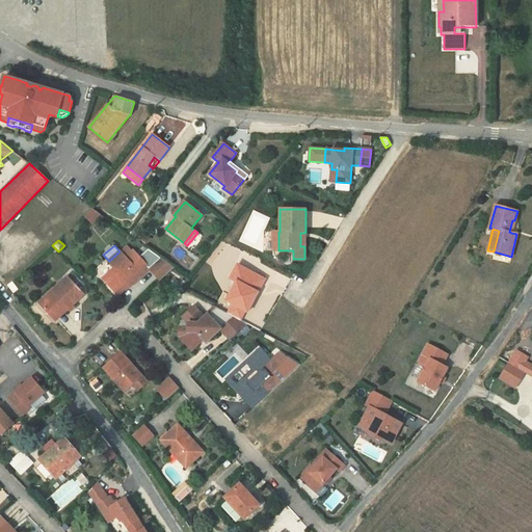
[(150,269),(150,268),(143,261),(134,250),(132,251),(127,246),(121,251),(120,251),(109,261),(109,262),(114,268),(103,278),(115,291),(127,281),(125,278),(129,275),(135,282),(150,269)]
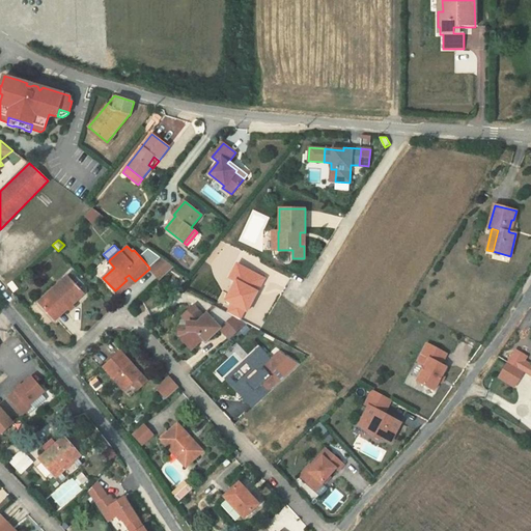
[(151,253),(143,260),(149,268),(160,258),(151,253)]
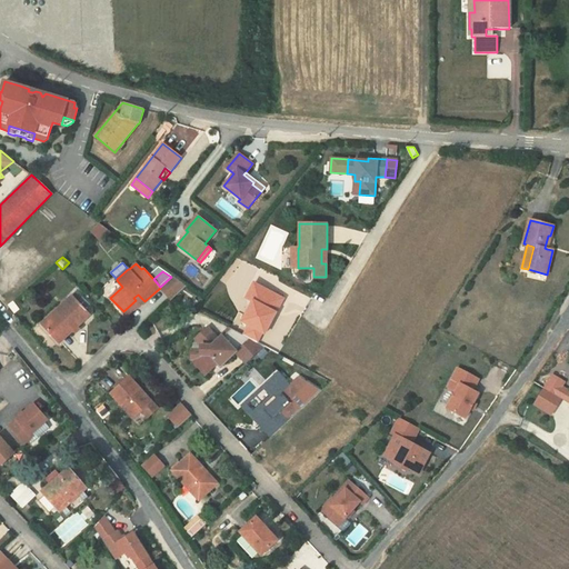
[(160,288),(171,300),(187,286),(172,276),(171,277),(160,287),(160,288)]
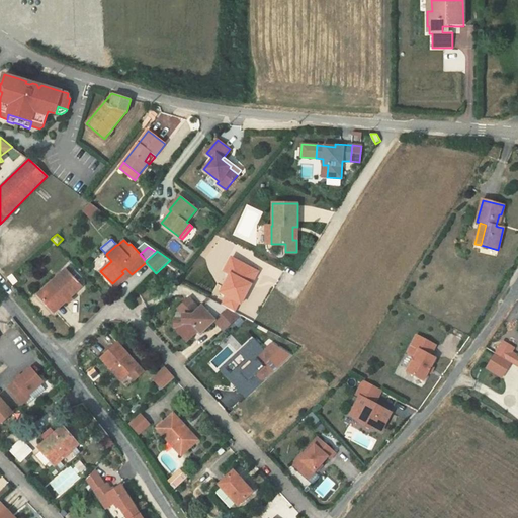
[(111,261),(106,255),(94,265),(100,271),(111,261)]
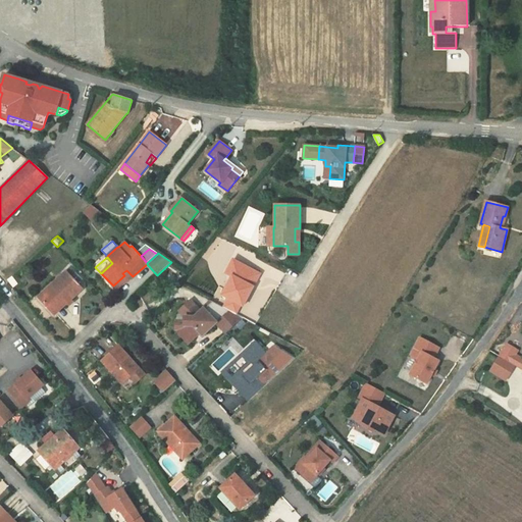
[(231,276),(239,263),(232,260),(225,273),(231,276)]
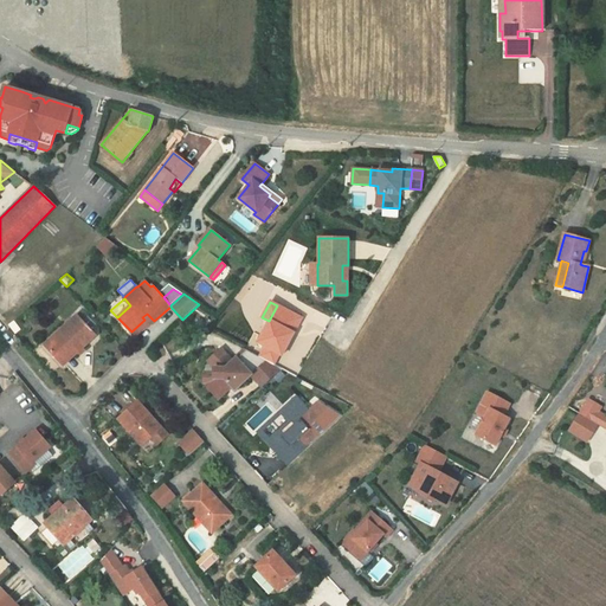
[(271,363),(274,365),(279,354),(282,355),(302,318),(277,305),(269,321),(257,342),(265,347),(259,358),(271,363)]
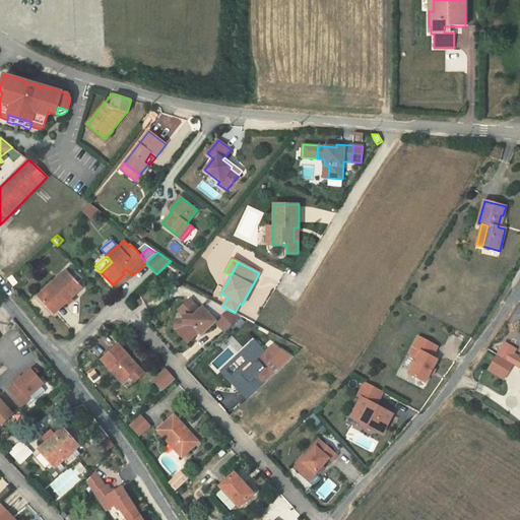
[(69,269),(67,271),(76,281),(79,279),(69,269)]
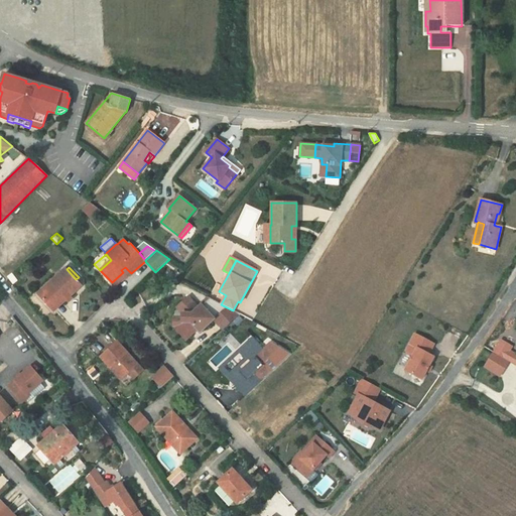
[(123,272),(112,282),(115,287),(121,282),(127,276),(127,277),(131,273),(125,267),(121,270),(123,272)]
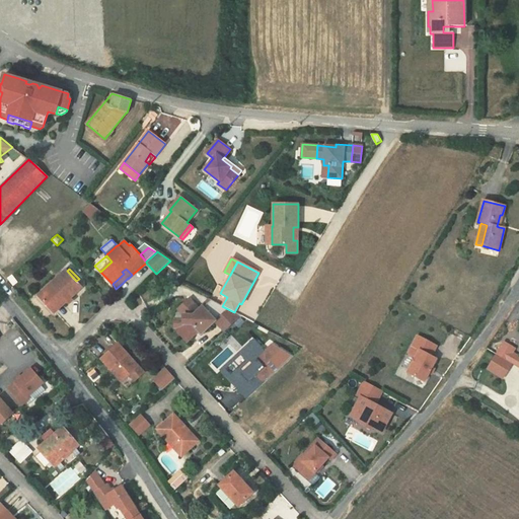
[(67,271),(66,270),(39,296),(50,309),(62,298),(69,299),(82,287),(76,281),(67,271)]
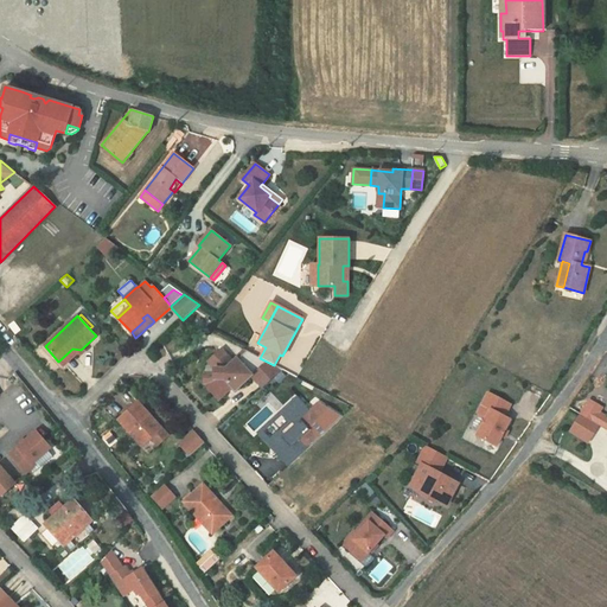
[(21,327),(17,323),(11,327),(16,332),(21,327)]
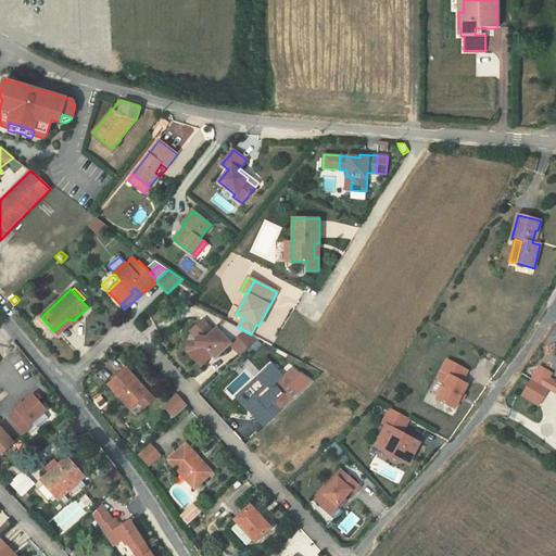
[(66,319),(53,331),(58,336),(74,320),(66,319)]
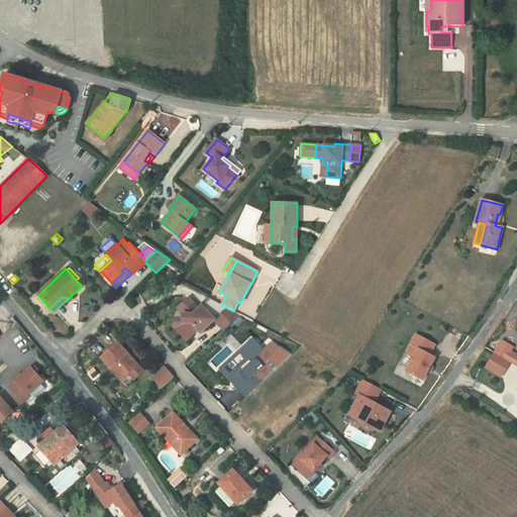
[(214,320),(217,322),(231,310),(221,305),(210,299),(202,306),(201,305),(198,308),(190,299),(187,302),(185,301),(178,308),(183,313),(183,318),(183,327),(179,331),(186,339),(198,329),(199,330),(202,331),(214,320)]
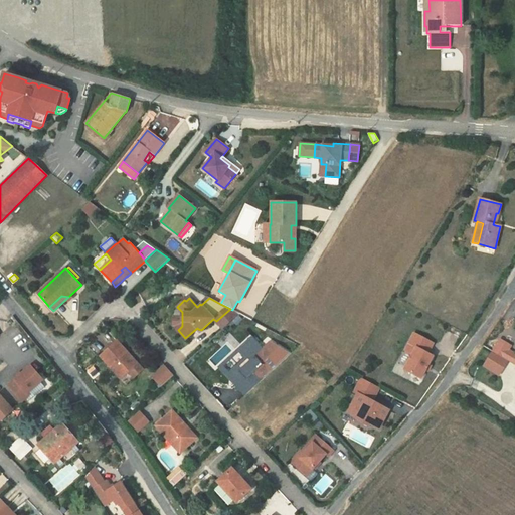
[(232,310),(230,309),(216,321),(223,329),(239,314),(232,310)]
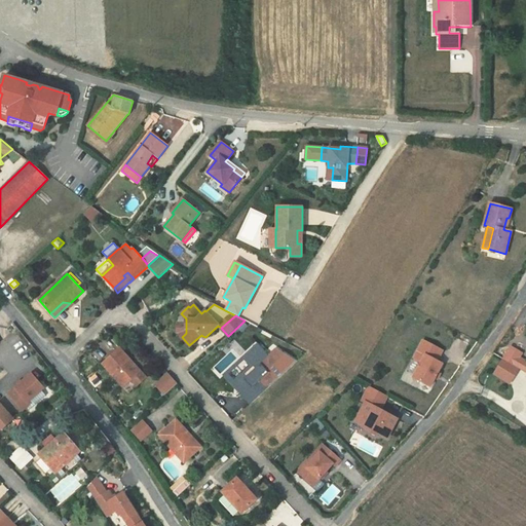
[(178,323),(177,332),(182,337),(186,333),(186,324),(178,323)]
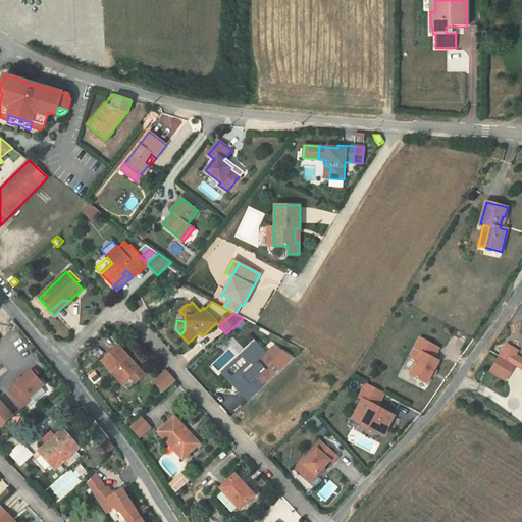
[(439,348),(420,337),(414,349),(420,352),(416,358),(418,360),(410,374),(427,383),(431,374),(434,370),(438,361),(433,358),(439,348)]
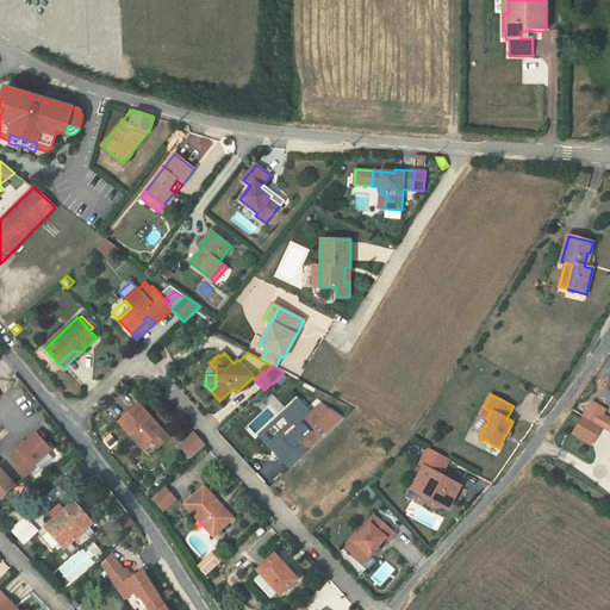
[(272,446),(284,458),(288,453),(297,462),(344,419),(321,405),(312,412),(300,399),(291,408),(296,412),(288,418),(294,424),(297,427),(292,431),(290,428),(272,446)]
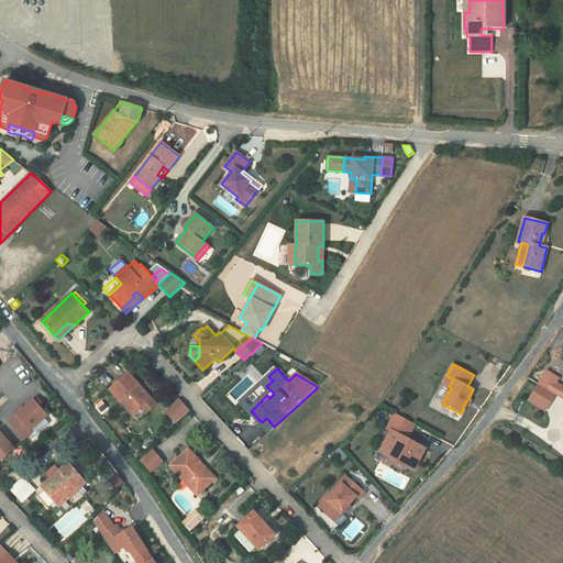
[(548,372),(540,385),(555,394),(561,398),(562,395),(562,386),(555,383),(559,378),(548,372)]
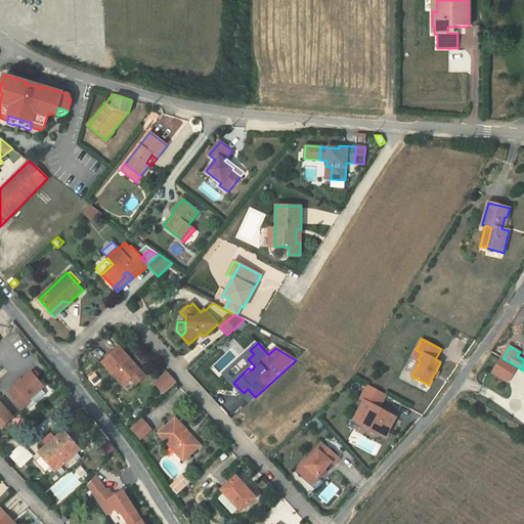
[(137,372),(127,360),(129,358),(119,347),(102,362),(123,386),(130,379),(137,372)]
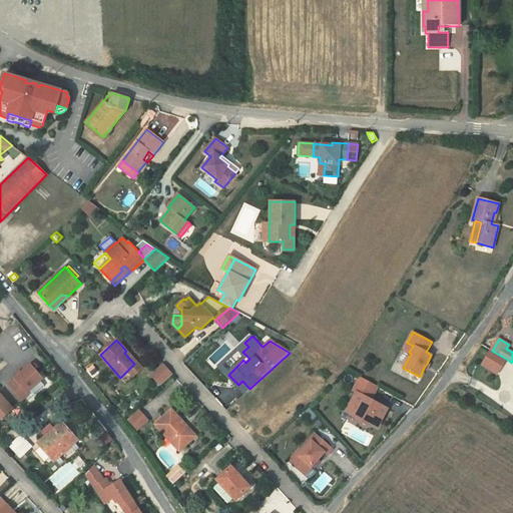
[(244,343),(239,348),(242,352),(248,347),(244,343)]
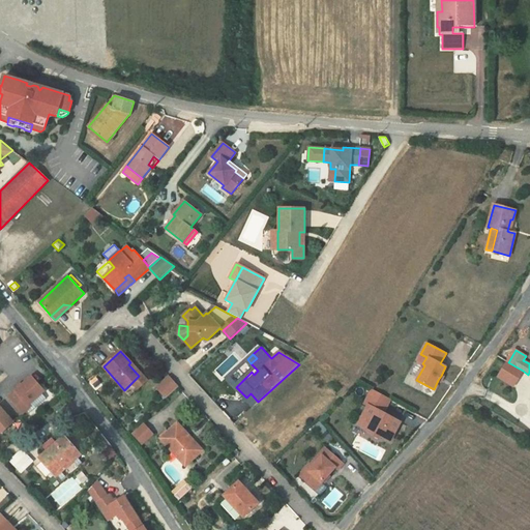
[(427,357),(420,354),(417,361),(422,363),(427,357)]
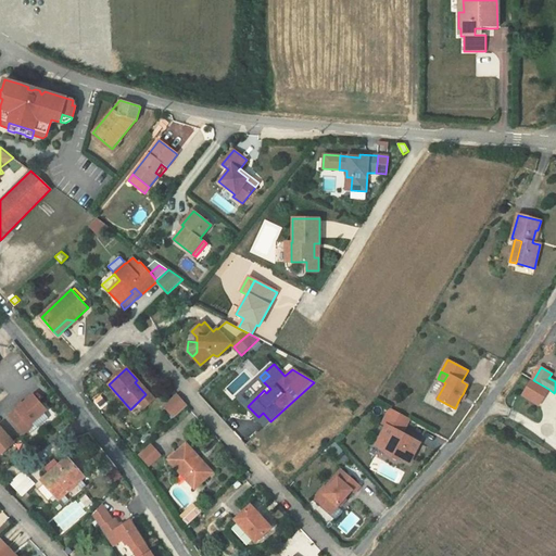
[(154,399),(137,380),(135,382),(146,394),(138,402),(143,408),(154,399)]
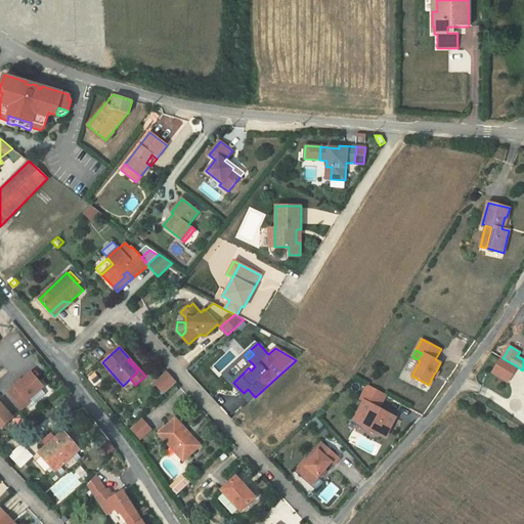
[(517,366),(503,358),(493,373),(509,381),(517,366)]
